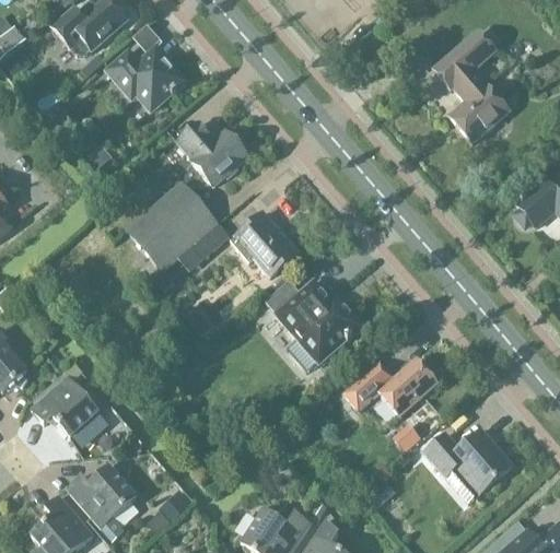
[(123,9),(115,0),(111,0),(101,0),(82,16),(73,7),(53,26),(77,54),(84,54),(91,48),(92,49),(127,19),(123,13),(123,9)]
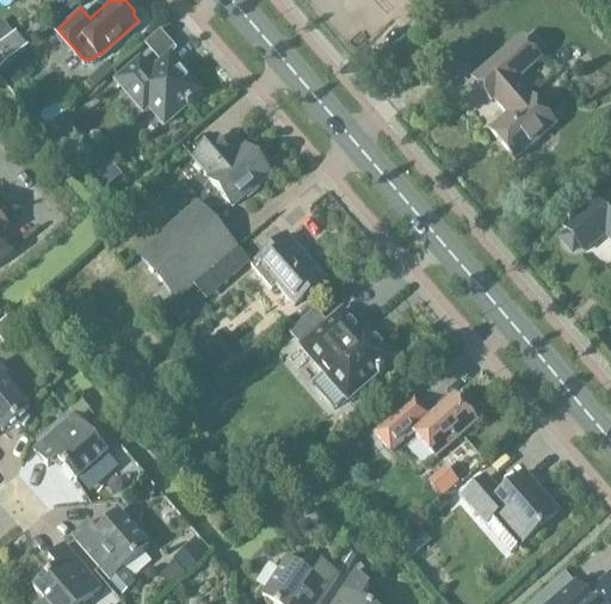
[(0,35),(0,61),(16,49),(29,37),(19,26),(6,38),(4,39),(0,35)]
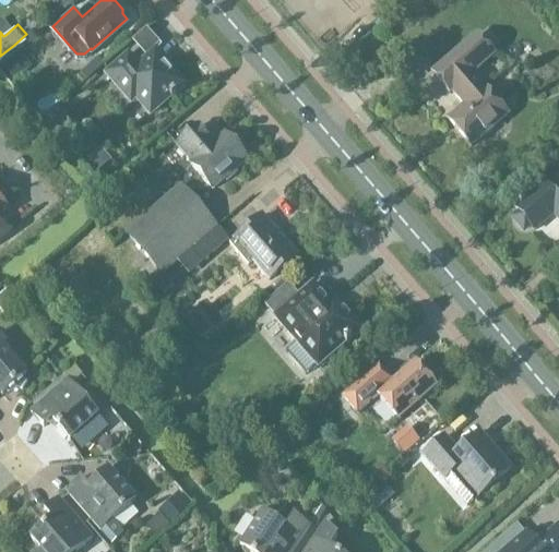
[(507,110),(472,70),(494,50),(476,31),(432,68),(450,88),(452,86),(465,100),(449,115),(471,142),(507,110)]
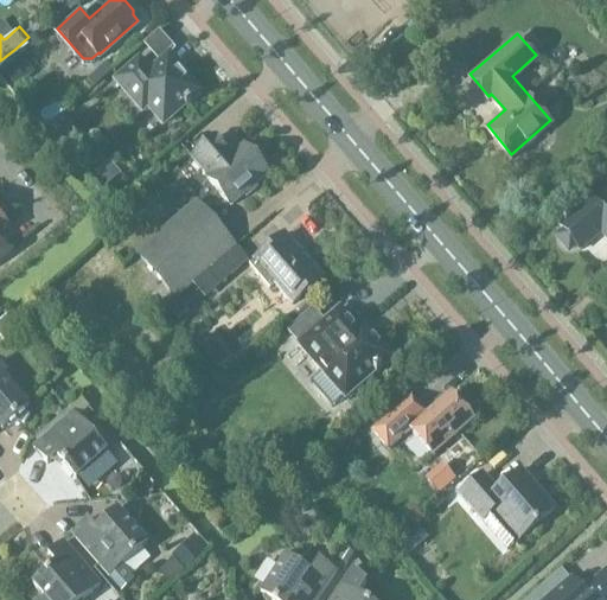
[(20,52),(1,69),(14,83),(33,66),(20,52)]
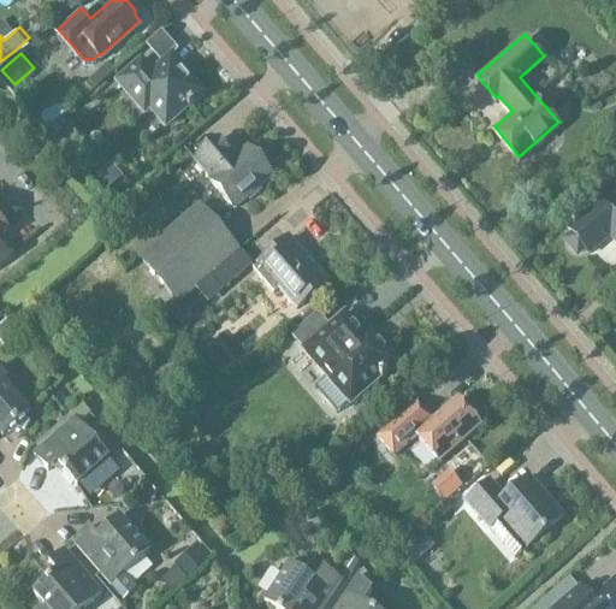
[(202,88),(187,70),(182,74),(166,55),(152,68),(141,55),(118,76),(141,102),(147,98),(163,116),(175,105),(178,108),(188,101),(190,104),(194,100),(191,98),(202,88)]
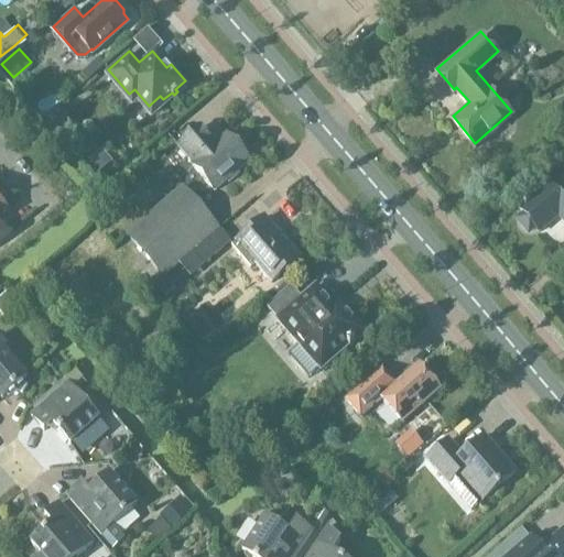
[(60,100),(41,116),(61,138),(78,122),(60,100)]
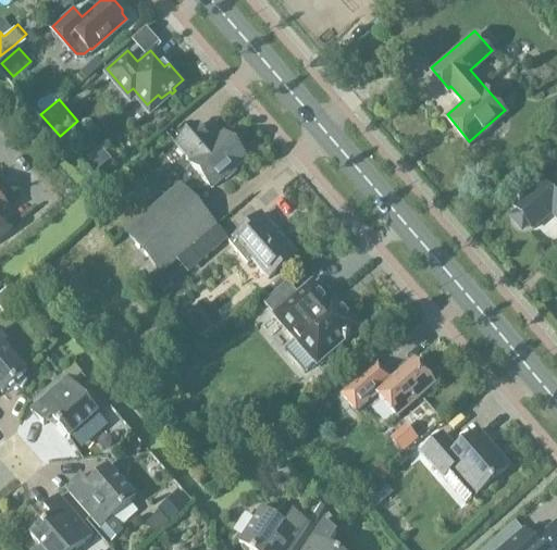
[(213,138),(198,121),(175,140),(190,158),(189,159),(211,184),(224,173),(226,176),(235,167),(233,165),(246,154),(224,129),(213,138)]
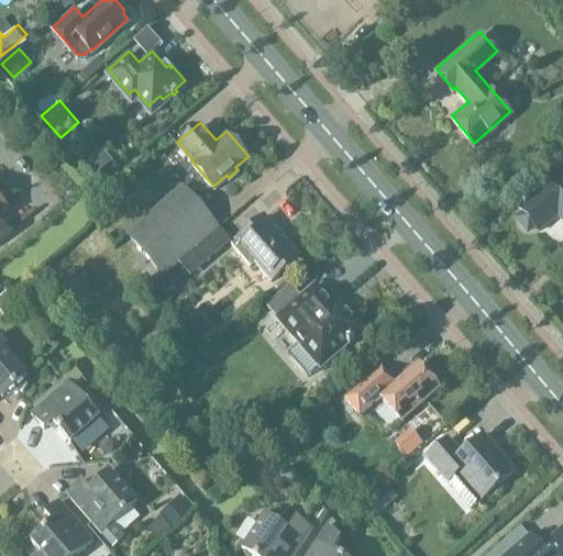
[(191,247),(218,224),(179,179),(178,180),(180,182),(127,229),(163,271),(191,247)]
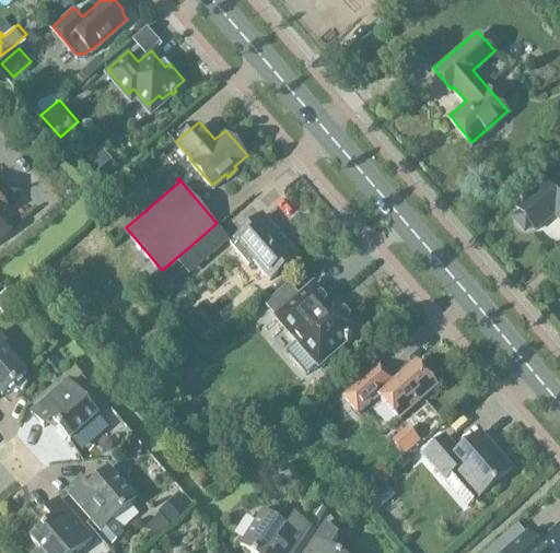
[(535,226),(544,219),(555,210),(559,215),(559,187),(556,191),(546,179),(525,197),(516,204),(520,208),(518,210),(518,211),(518,212),(518,214),(518,215),(520,218),(521,219),(521,220),(522,220),(524,222),(526,222),(527,222),(529,222),(532,222),(535,226)]
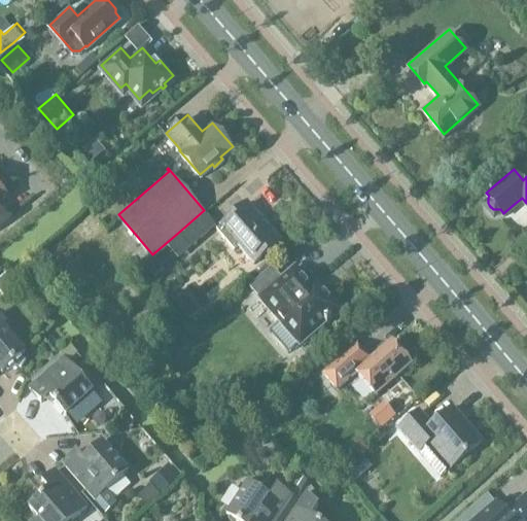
[(0,183),(0,220),(12,210),(0,198),(7,192),(0,183)]
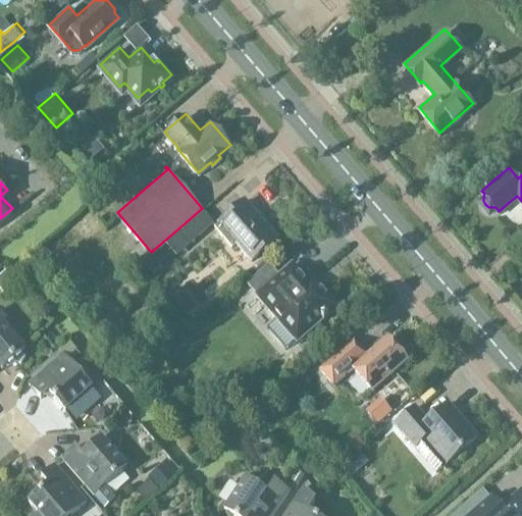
[(214,224),(231,244),(236,240),(251,257),(277,235),(245,198),(214,224)]
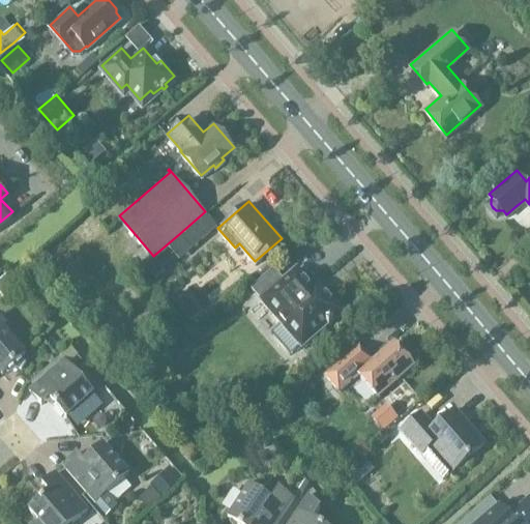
[(215,223),(205,211),(180,233),(190,244),(215,223)]
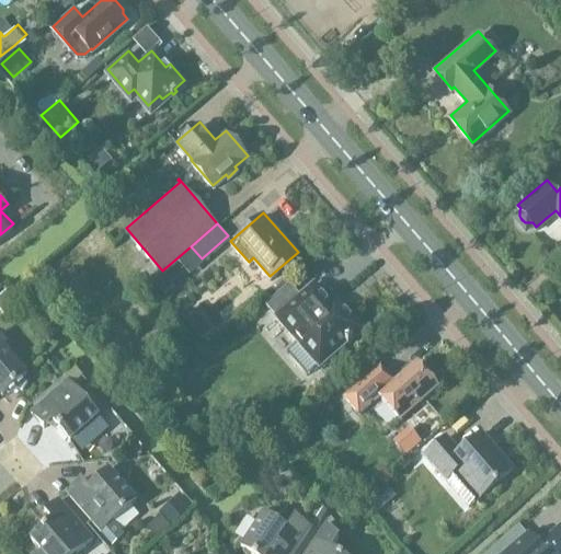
[(273,280),(275,284),(283,278),(283,277),(279,274),(273,280)]
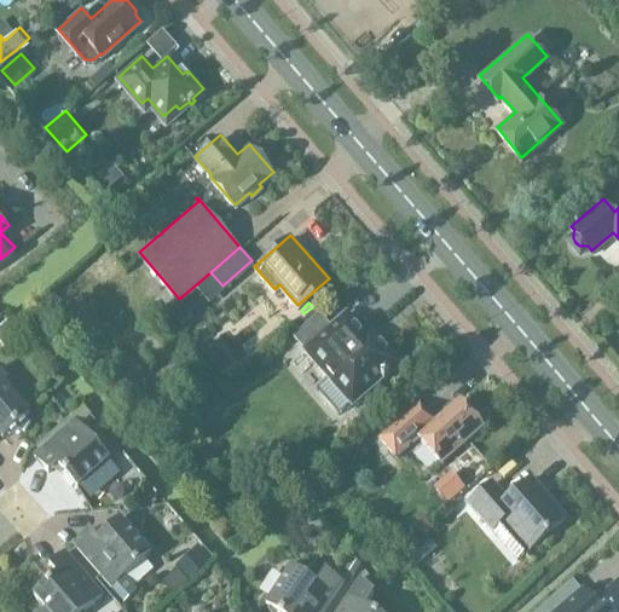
[(180,305),(171,313),(180,324),(190,316),(180,305)]
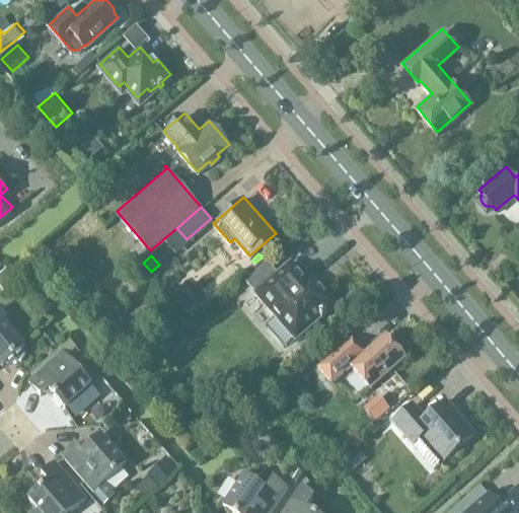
[(245,271),(249,275),(265,262),(262,258),(254,263),(245,271)]
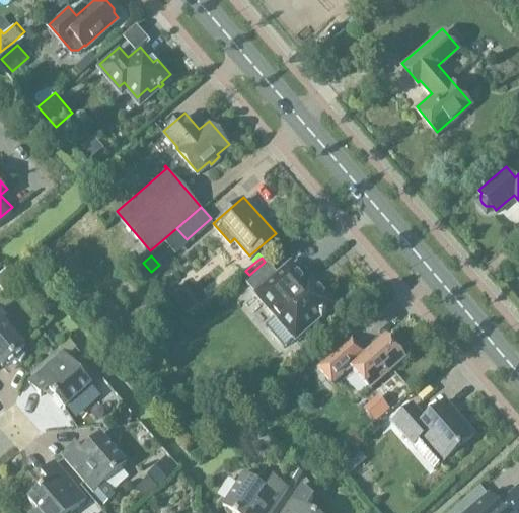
[(290,260),(254,290),(275,313),(265,321),(284,343),(293,335),(295,336),(320,314),(321,316),(326,312),(324,310),(326,308),(327,308),(327,307),(328,307),(328,306),(329,305),(329,304),(330,303),(330,302),(330,301),(330,300),(330,299),(330,298),(329,297),(329,296),(328,295),(328,294),(327,294),(316,281),(312,285),(290,260)]
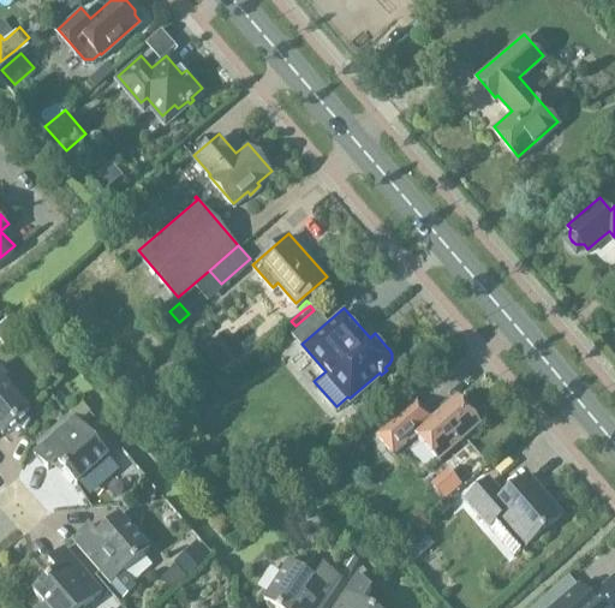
[(6,317),(0,322),(0,337),(6,344),(19,333),(6,317)]
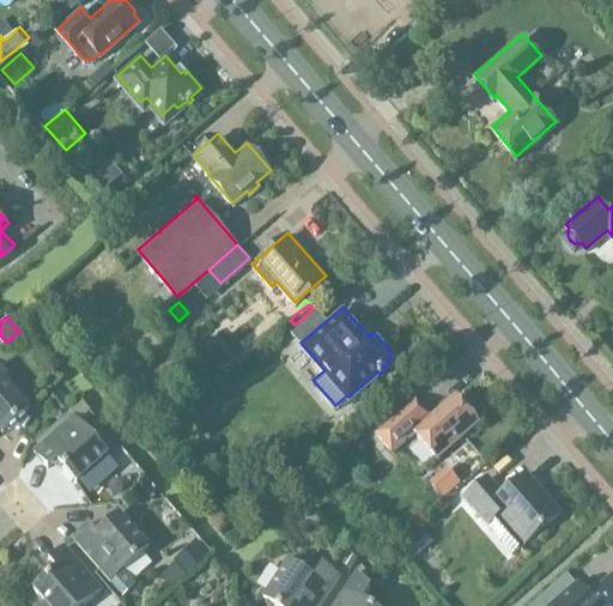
[(30,405),(0,371),(0,425),(2,429),(14,418),(20,423),(28,412),(25,410),(30,405)]
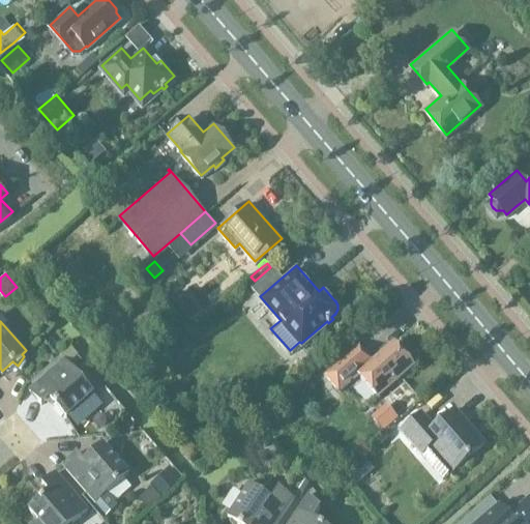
[(358,372),(378,394),(413,364),(393,341),(373,358),(359,343),(325,373),(339,388),(358,372)]
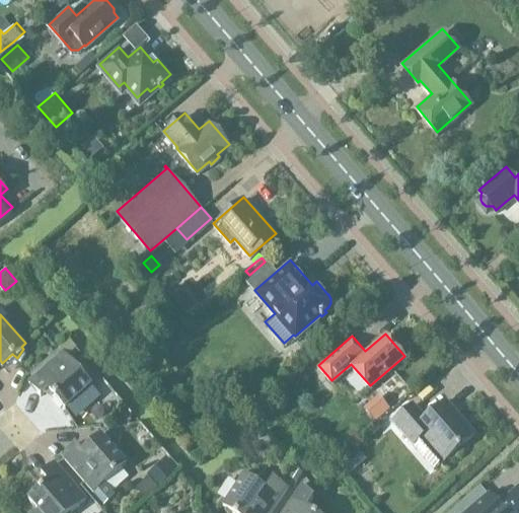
[(70,336),(59,345),(62,349),(66,353),(77,344),(70,336)]
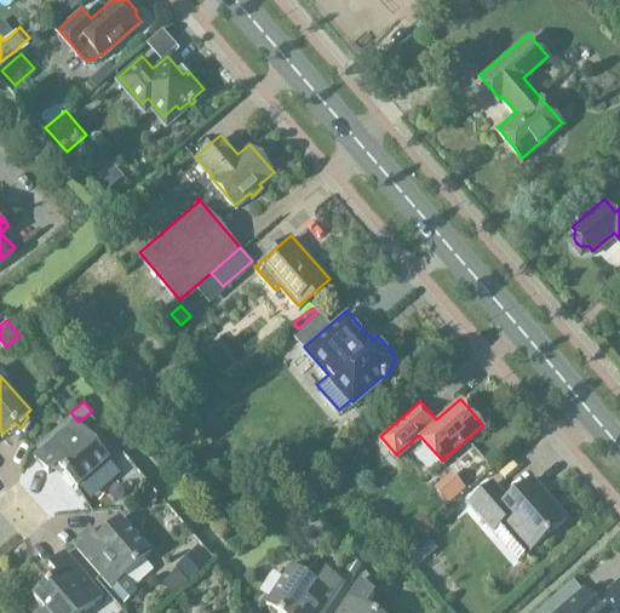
[(57,460),(76,483),(108,456),(79,422),(74,417),(34,452),(49,468),(57,460)]
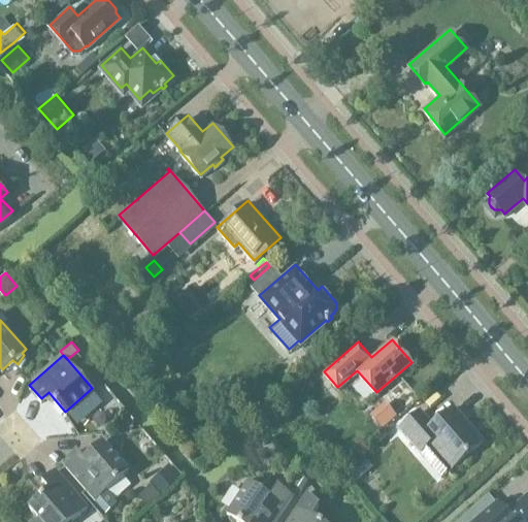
[(432,423),(420,409),(399,426),(420,450),(430,441),(438,452),(441,449),(455,463),(483,439),(453,405),(432,423)]
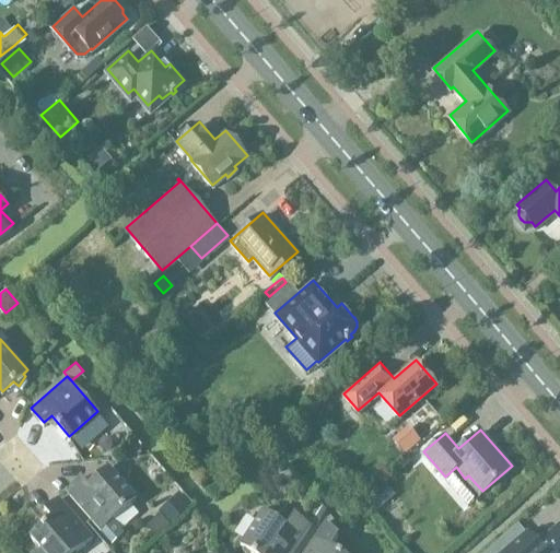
[(67,487),(101,527),(136,496),(108,465),(89,483),(81,474),(67,487)]
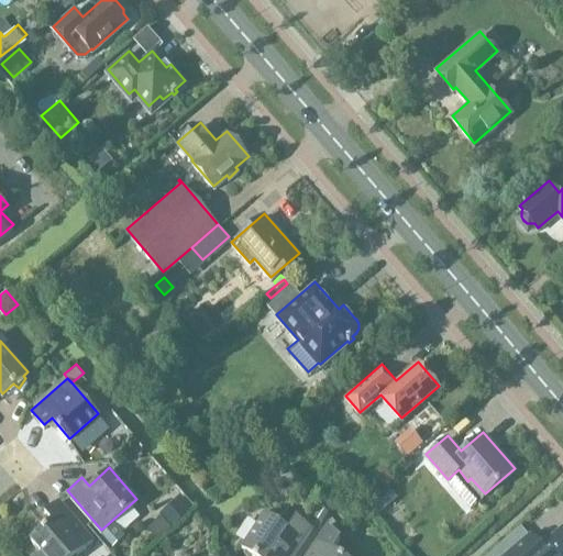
[(179,493),(161,510),(173,524),(191,508),(179,493)]
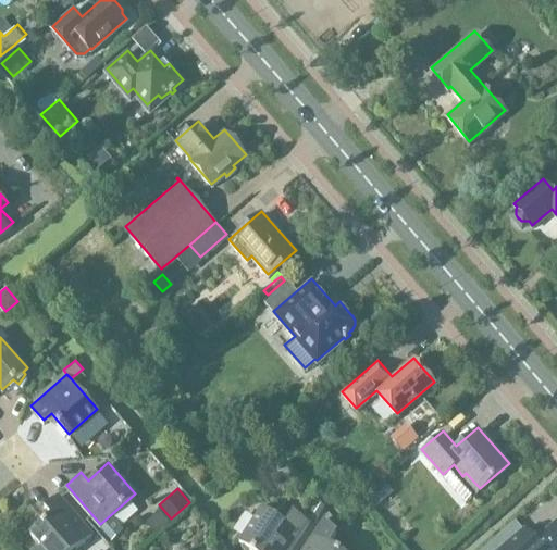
[(31,530),(47,549),(75,549),(75,545),(93,530),(58,492),(44,504),(50,513),(31,530)]
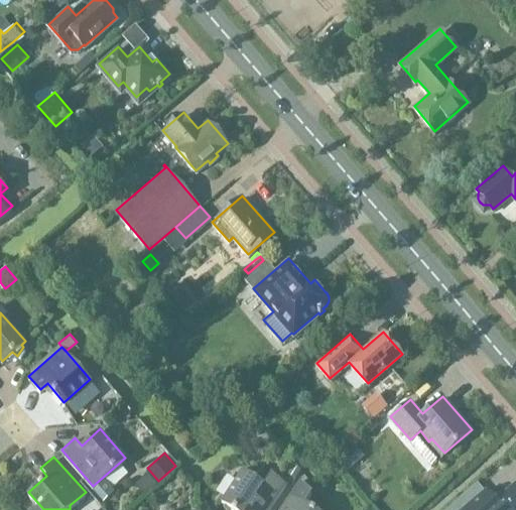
[(293,463),(286,473),(293,477),(300,467),(293,463)]
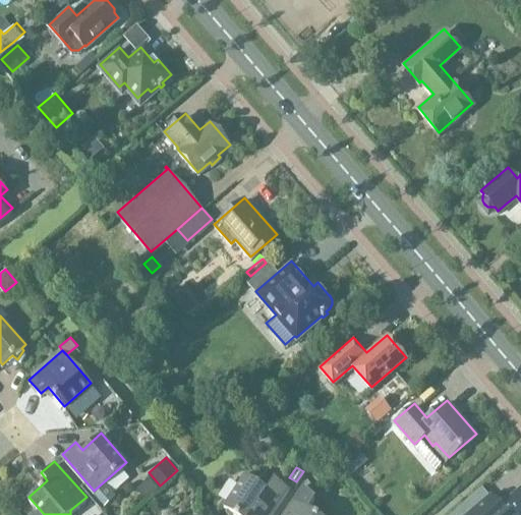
[(269,514),(288,487),(273,476),(266,488),(245,473),(224,505),(228,508),(226,511),(229,514),(236,514),(237,514),(238,514),(269,514)]
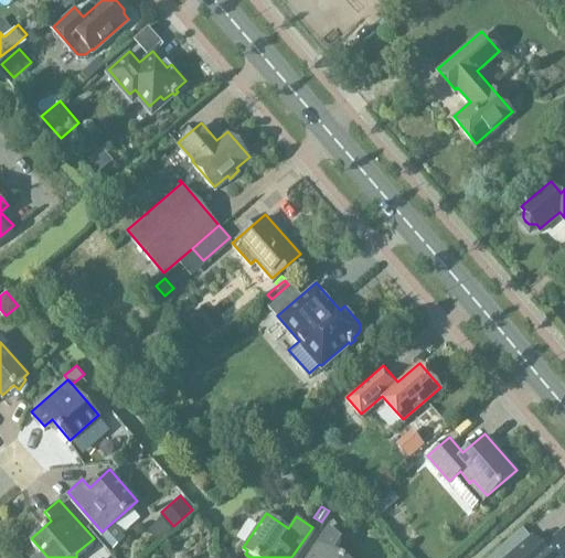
[(405,523),(396,530),(405,542),(414,534),(405,523)]
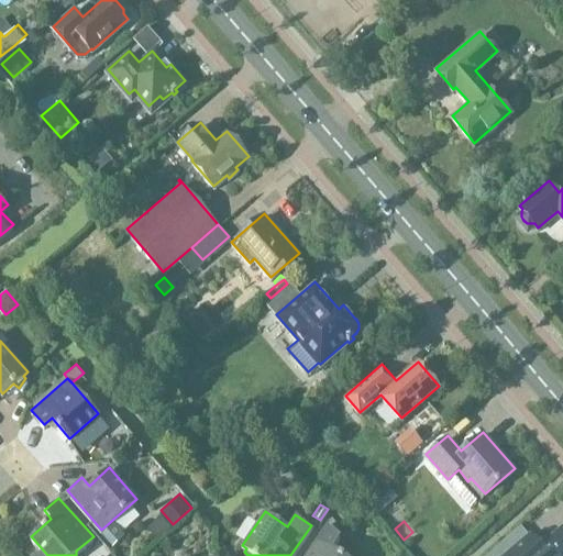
[(345,555),(331,546),(340,534),(326,524),(304,555),(345,555)]
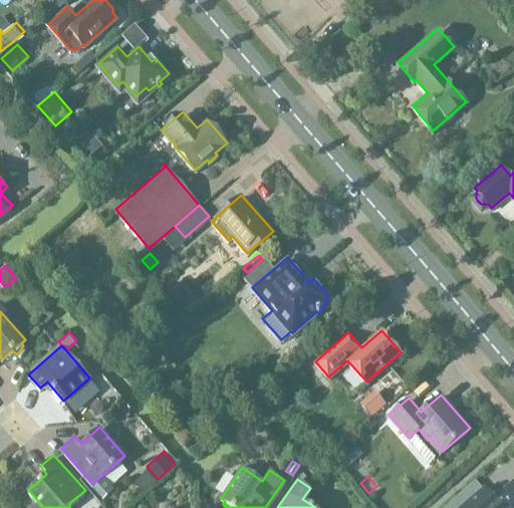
[(513,507),(513,482),(512,483),(497,496),(498,497),(494,501),(484,490),(482,487),(456,507),(513,507)]
